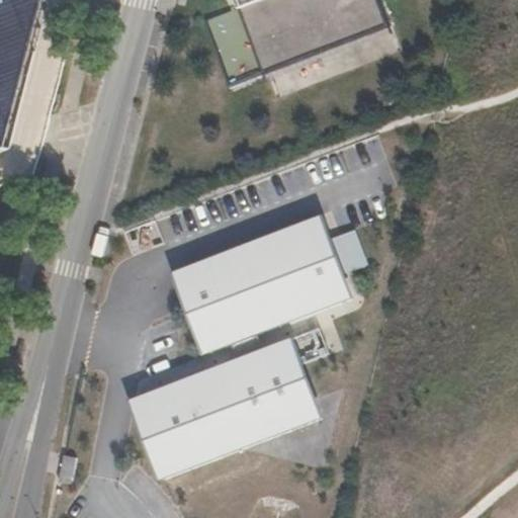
[(243,0),(247,8),(216,23),(242,96),(395,31),(381,0),(243,0)]
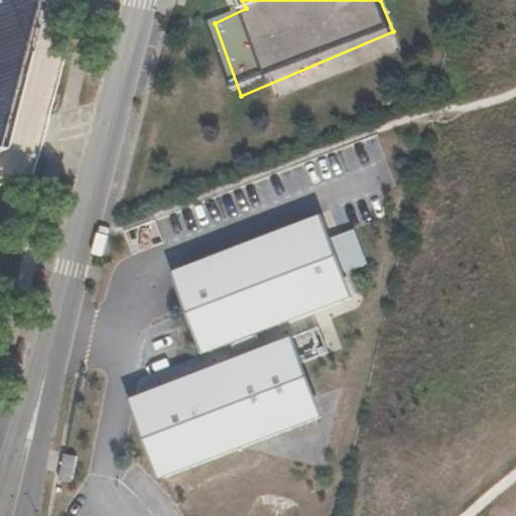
[(318,215),(169,270),(200,353),(350,298),(341,275),(328,238),(318,215)]
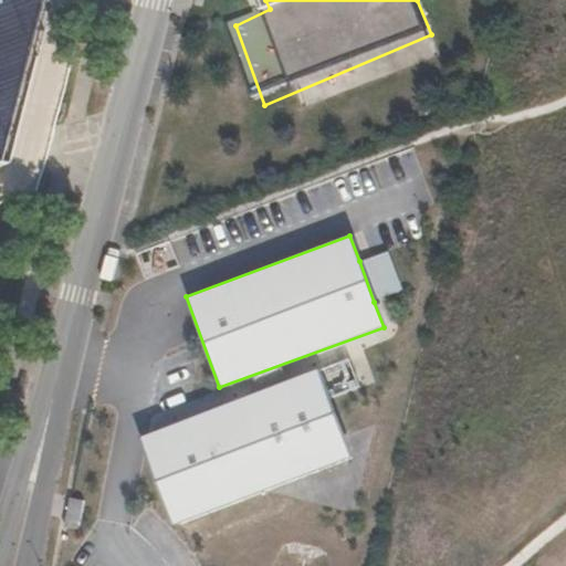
[(388,251),(359,261),(374,302),(404,291),(388,251)]
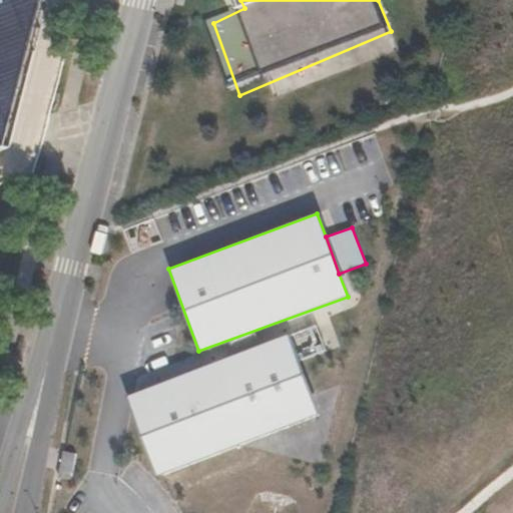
[(287,335),(126,396),(157,475),(317,414),(287,335)]
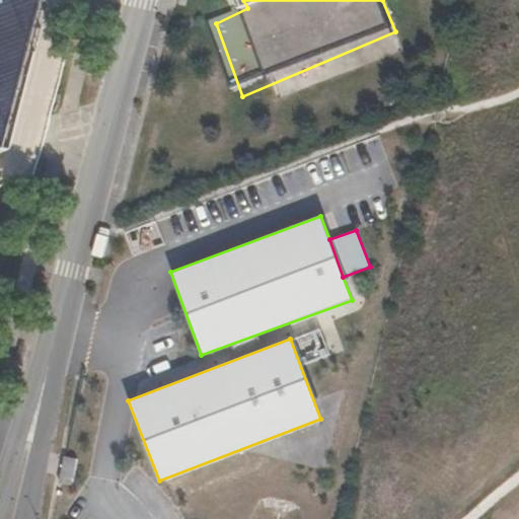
[(74,486),(77,460),(65,458),(62,484),(74,486)]
